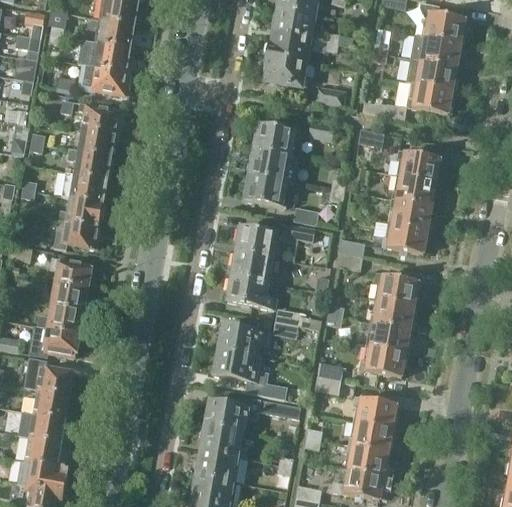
[(100,0),(98,18),(135,25),(135,24),(139,22),(140,14),(137,11),(139,1),(133,0),(100,0)]
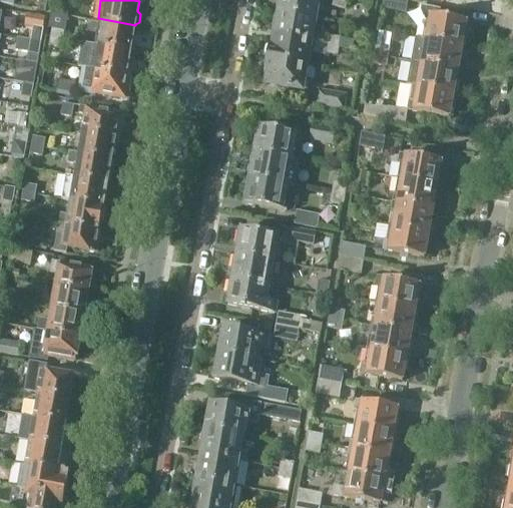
[(278,0),(278,1),(280,4),(280,8),(317,15),(319,0),(278,0)]
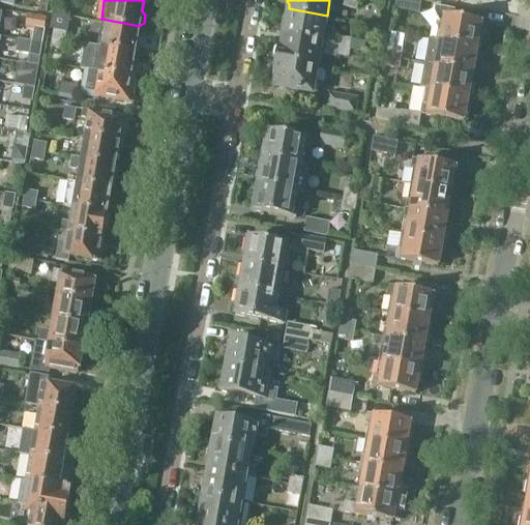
[(395,0),(395,4),(419,8),(420,0),(395,0)]
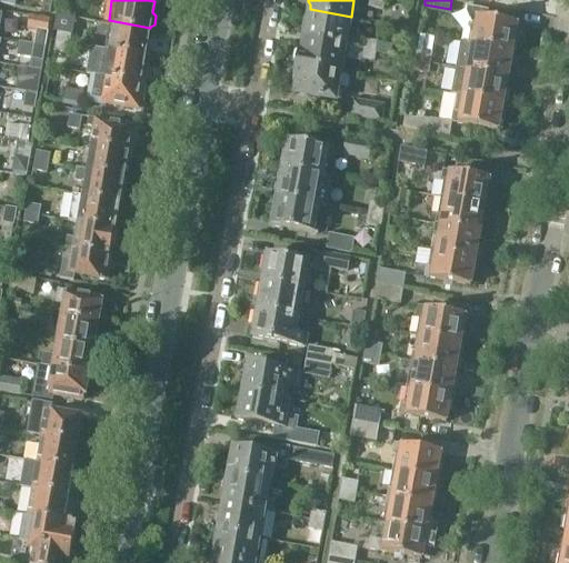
[(466,1),(462,18),(469,19),(469,22),(476,23),(473,39),(516,47),(518,33),(515,32),(517,19),(487,13),(489,6),(466,1)]
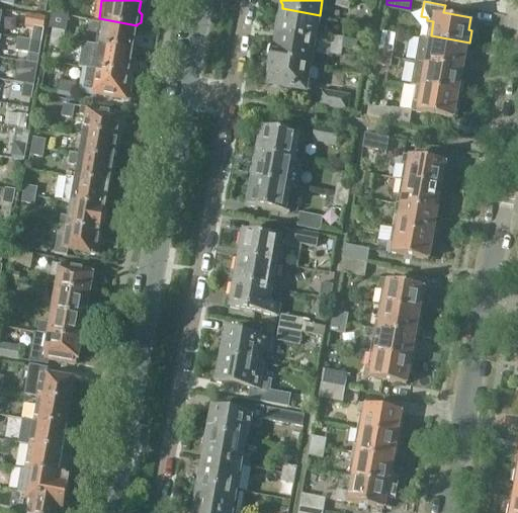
[(278,14),(277,20),(279,22),(278,30),(319,38),(321,30),(317,29),(320,15),(282,8),(281,12),(278,14)]
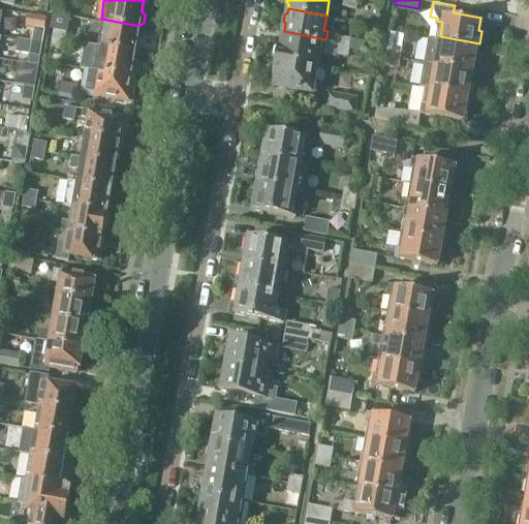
[(28,10),(27,22),(34,23),(43,24),(45,13),(43,13),(36,12),(28,10)]
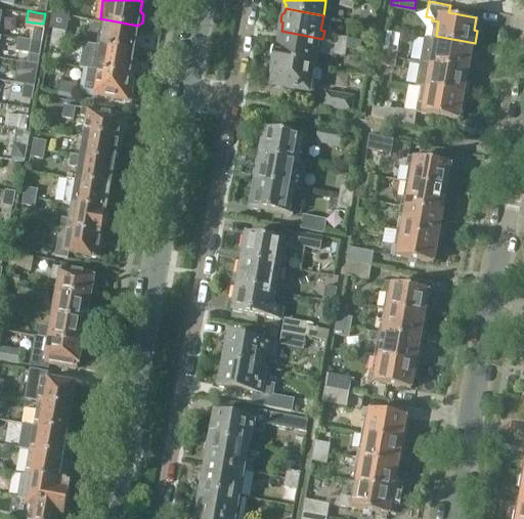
[(100,18),(96,43),(133,49),(138,26),(100,18)]
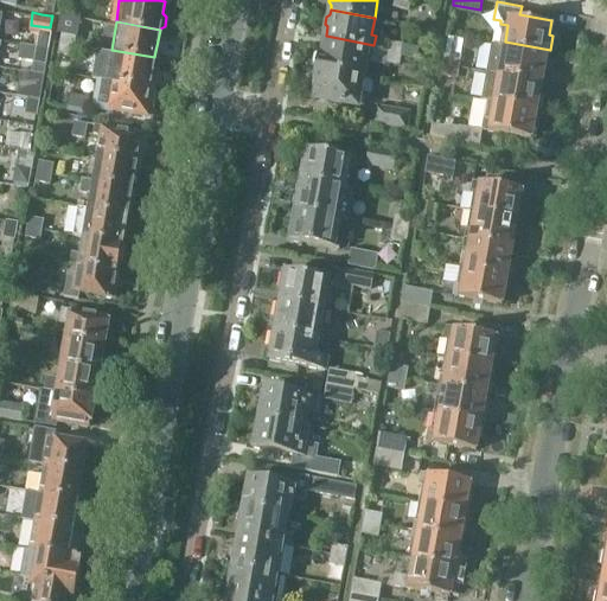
[(39,26),(37,44),(48,45),(50,30),(50,27),(39,26)]
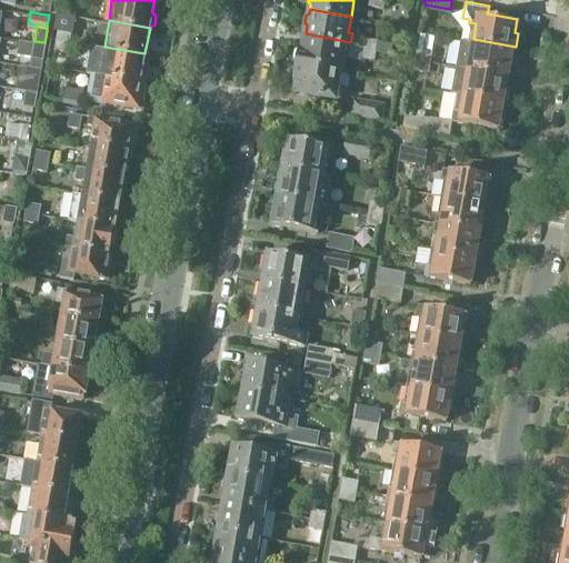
[(57,28),(56,38),(69,40),(71,30),(57,28)]
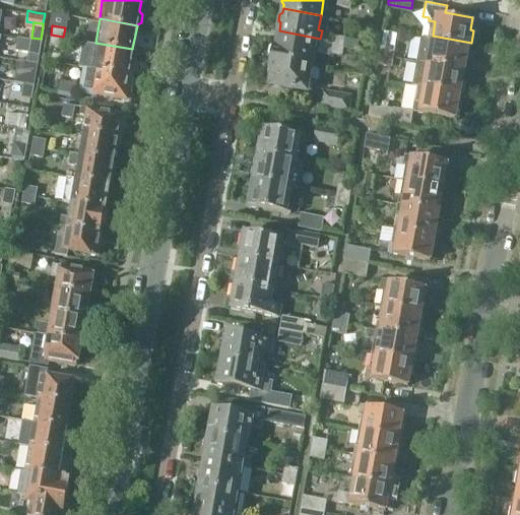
[(270,43),(268,49),(271,52),(271,55),(312,62),(315,50),(318,51),(327,52),(328,50),(342,53),(344,43),(330,40),(330,41),(320,39),(279,30),(278,37),(274,36),(273,41),(270,43)]
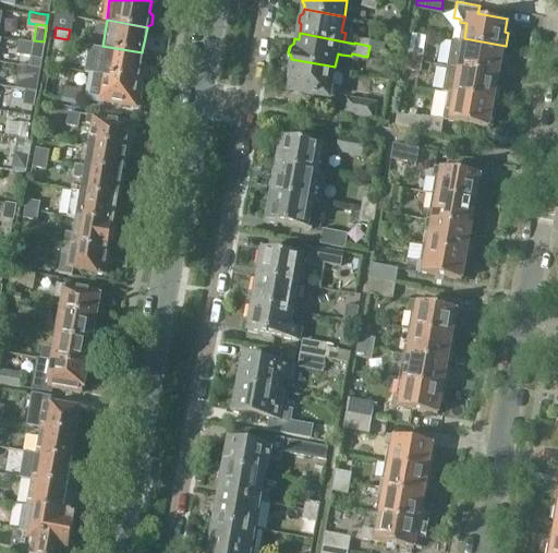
[(355,34),(354,43),(370,46),(380,48),(381,39),(371,37),(355,34)]
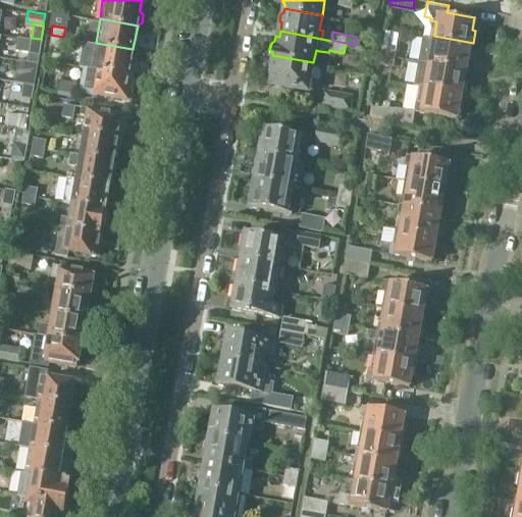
[(424,34),(419,59),(426,60),(466,66),(468,54),(471,55),(473,43),(434,36),(424,34)]
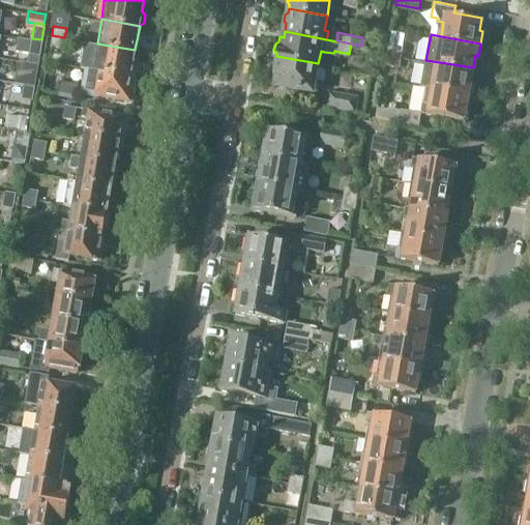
[(18,35),(16,49),(30,51),(38,53),(41,39),(32,38),(18,35)]
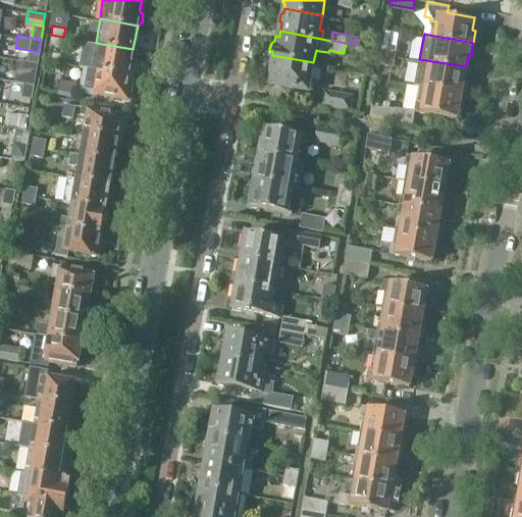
[(51,35),(49,45),(62,47),(63,37),(51,35)]
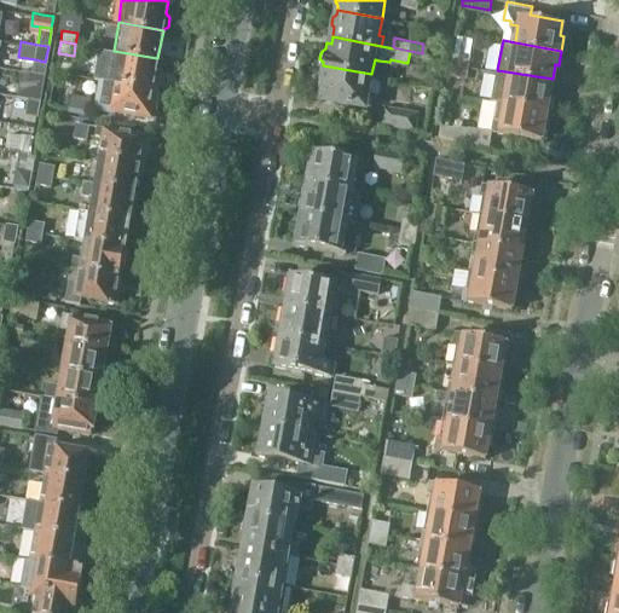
[(99,48),(94,75),(99,76),(109,77),(151,85),(152,76),(155,77),(157,58),(114,51),(99,48)]
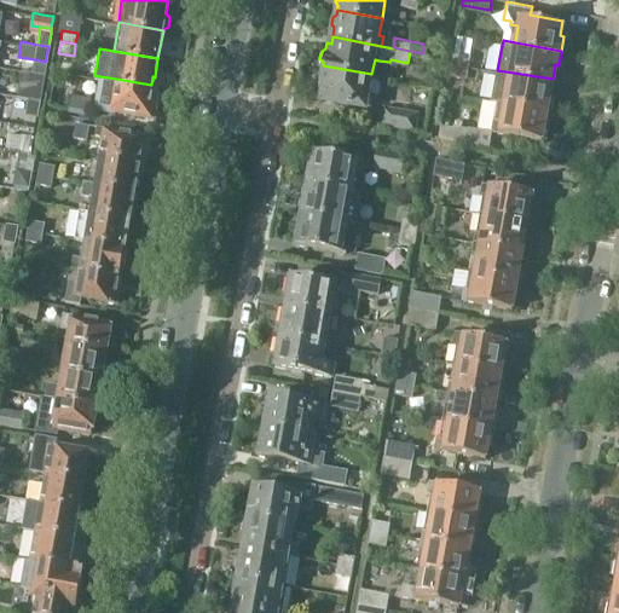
[(452,51),(449,73),(467,76),(472,53),(452,51)]
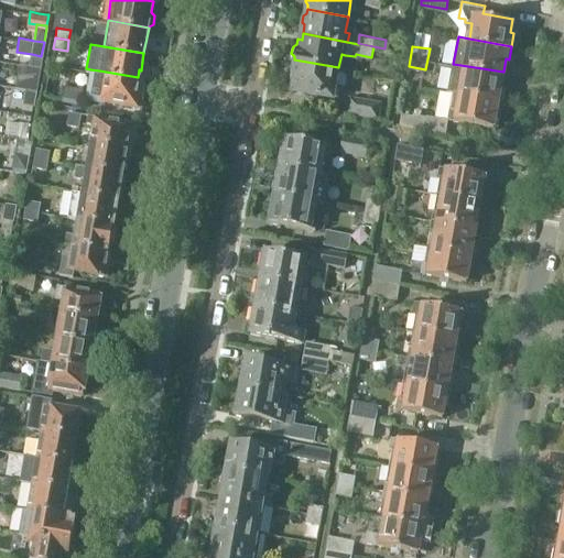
[(290,65),(289,72),(291,75),(290,80),(294,81),(293,87),(338,95),(339,86),(335,86),(338,67),(294,59),(293,63),(290,65)]
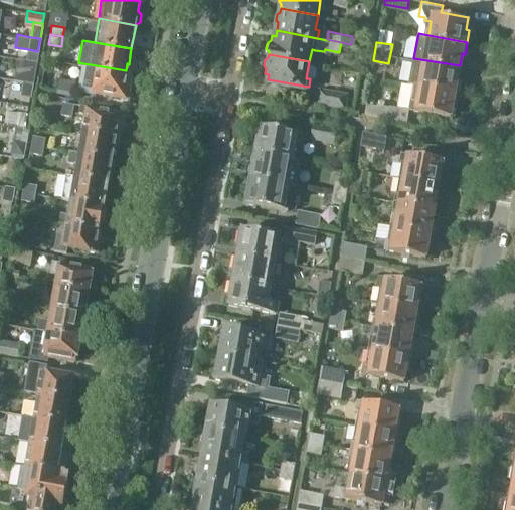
[(27,58),(24,80),(32,81),(36,60),(27,58)]
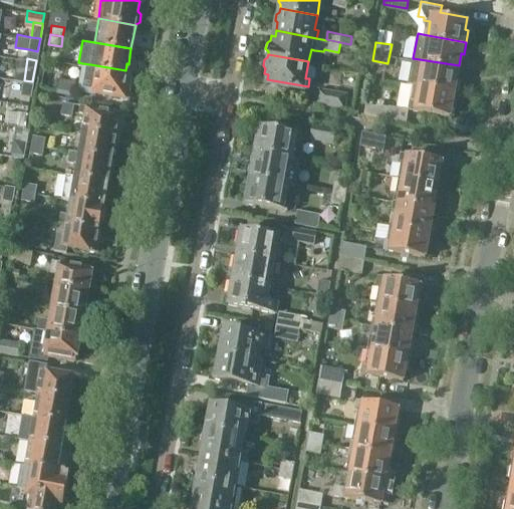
[(413,58),(409,81),(412,82),(415,82),(419,83),(457,89),(460,77),(457,77),(459,65),(420,59),(413,58)]
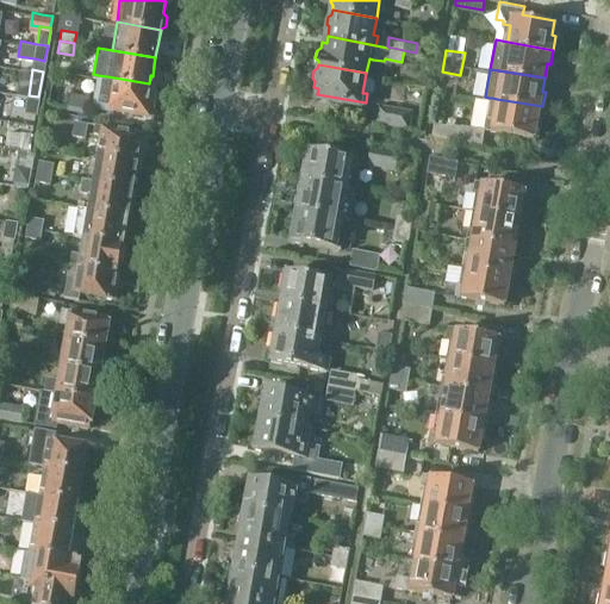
[(98,75),(93,101),(97,103),(149,111),(150,104),(154,105),(157,87),(154,87),(154,85),(149,83),(107,76),(98,75)]
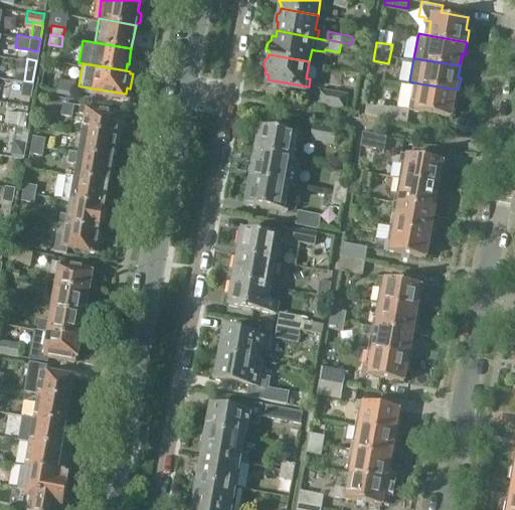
[(24,80),(22,94),(30,95),(32,81),(24,80)]
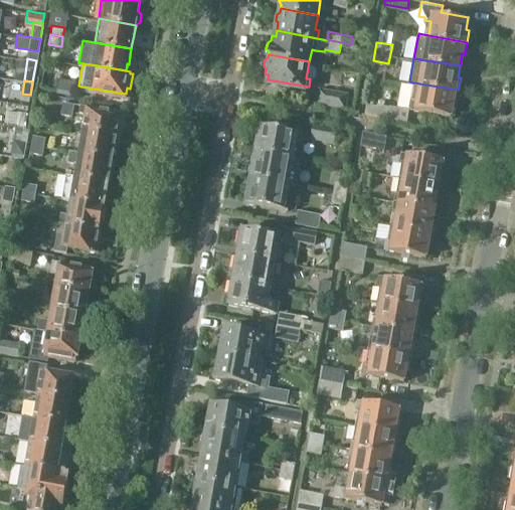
[(61,80),(59,89),(71,92),(73,83),(61,80)]
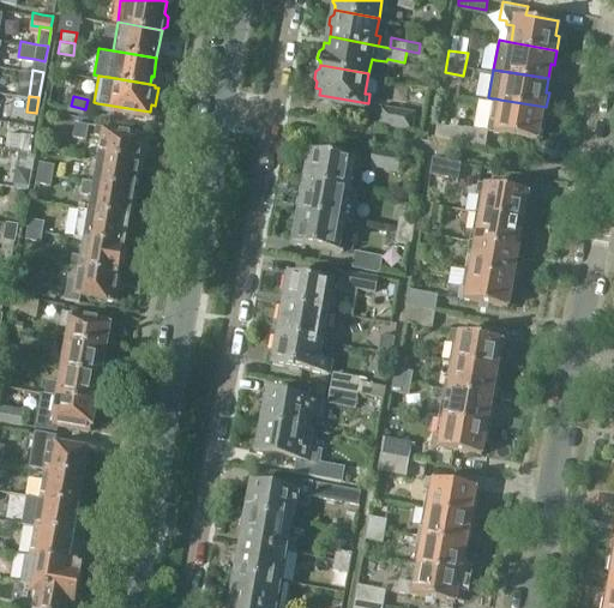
[(492,101),(487,127),(537,137),(541,121),(543,121),(546,107),(500,100),(495,98),(492,98),(492,101)]
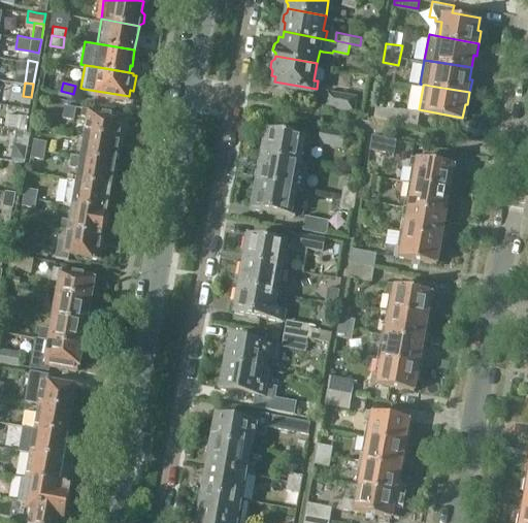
[(326,88),(324,102),(354,107),(356,93),(326,88)]
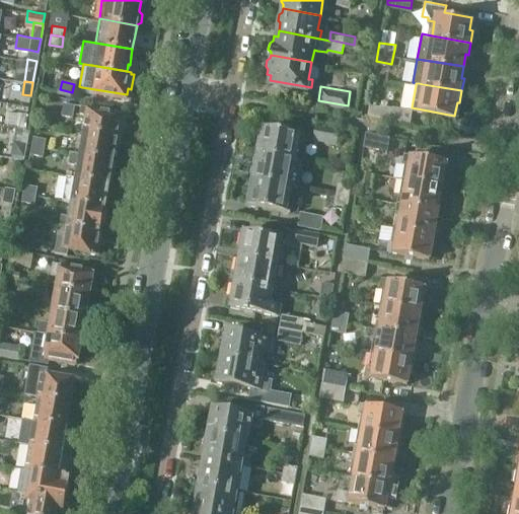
[(64,100),(62,113),(73,115),(75,102),(64,100)]
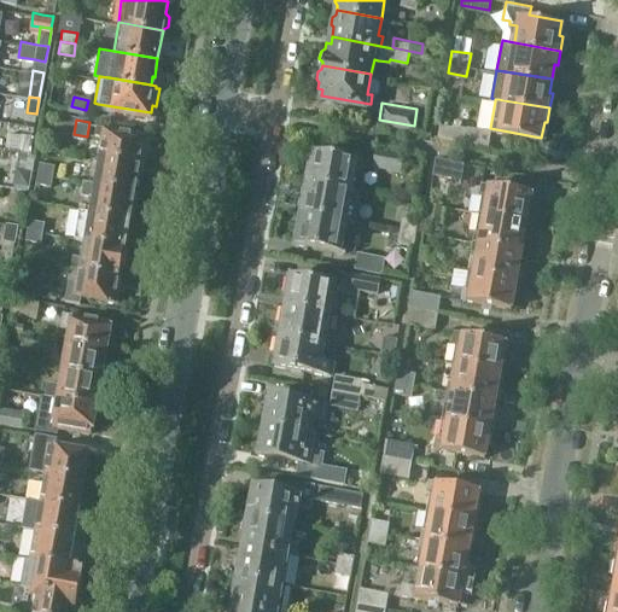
[(441,122),(438,134),(465,138),(466,126),(441,122)]
